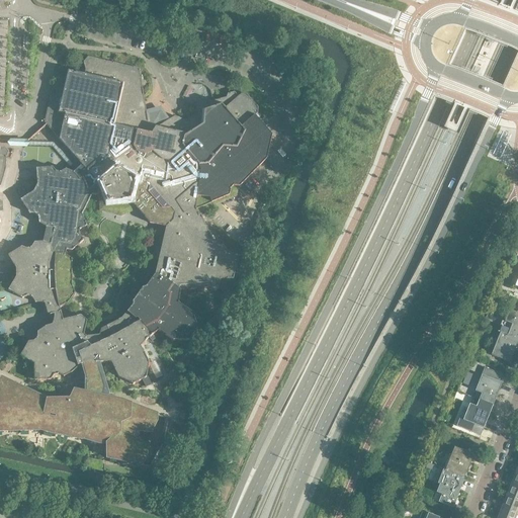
[(149,362),(141,347),(146,340),(152,336),(159,331),(163,334),(173,341),(188,341),(197,329),(192,314),(178,304),(180,290),(219,287),(221,279),(233,280),(238,256),(228,252),(211,239),(200,214),(198,216),(196,209),(229,195),(230,190),(230,189),(234,185),(234,186),(239,187),(266,159),(272,136),(255,116),(257,114),(258,108),(247,95),(241,95),(238,96),(234,92),(228,94),(226,98),(196,105),(194,114),(185,120),(174,116),(157,127),(148,122),(139,69),(87,57),(83,62),(85,70),(84,73),(67,69),(63,85),(53,87),(44,122),(81,165),(79,167),(79,170),(75,174),(74,173),(66,169),(61,172),(56,172),(52,167),(35,169),(37,184),(33,192),(20,200),(29,213),(34,214),(38,218),(38,224),(46,228),(42,242),(34,243),(31,248),(26,249),(21,247),(7,256),(15,269),(15,277),(8,290),(22,298),(27,296),(31,298),(34,303),(45,304),(47,314),(50,316),(54,315),(54,316),(52,325),(46,327),(37,332),(37,338),(33,341),(28,342),(20,356),(33,364),(33,380),(51,380),(54,375),(59,374),(64,376),(72,372),(79,367),(78,365),(82,364),(85,377),(85,385),(81,384),(79,392),(74,391),(70,400),(48,400),(1,378),(0,378),(0,431),(40,431),(56,435),(63,435),(69,438),(84,440),(99,444),(106,444),(106,458),(142,465),(150,466),(164,443),(169,419),(157,415),(157,414),(121,401),(101,396),(103,387),(95,363),(110,362),(118,378),(133,384),(146,377),(149,362)]
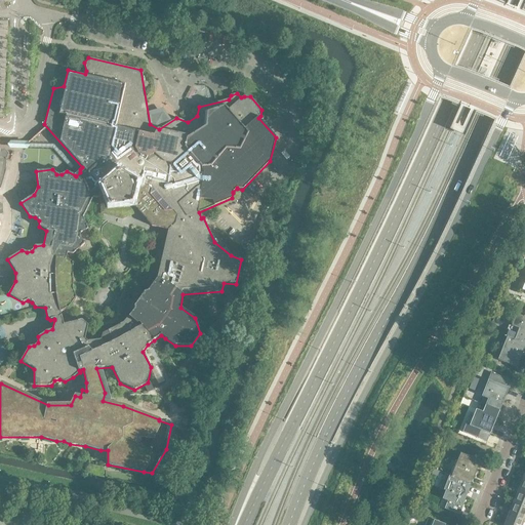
[(506,298),(501,307),(515,312),(518,304),(506,298)]
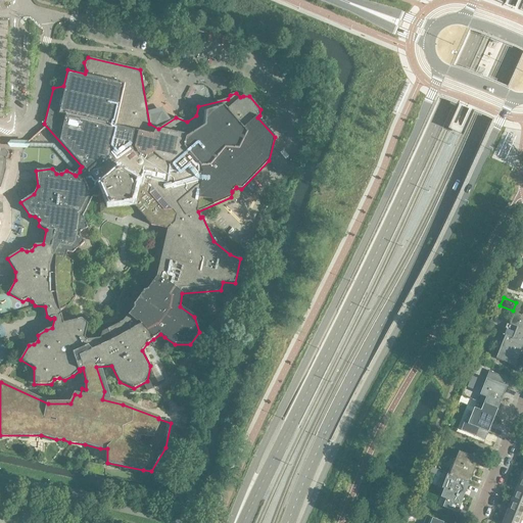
[(502,335),(505,336),(522,343),(522,317),(514,314),(509,324),(507,324),(502,335)]
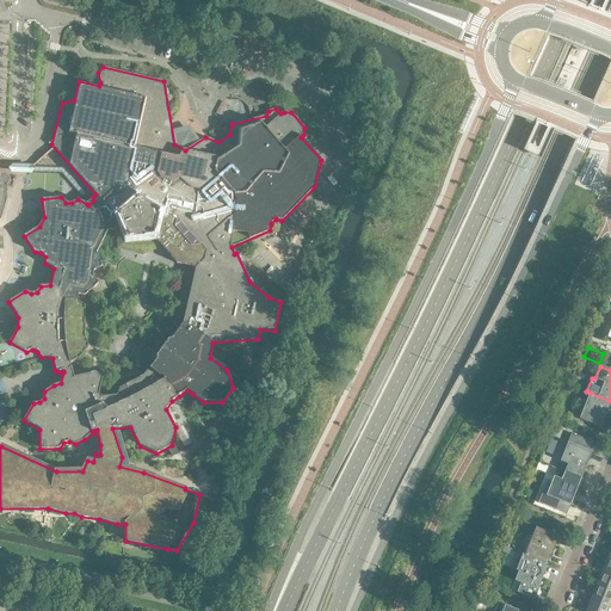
[(602,429),(610,402),(610,401),(590,393),(579,419),(602,429)]
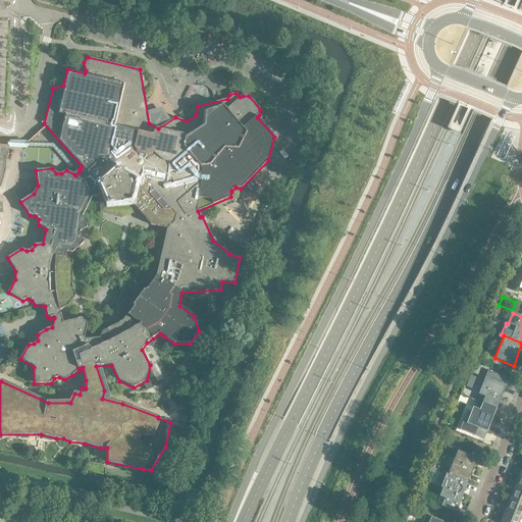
[(480,365),(474,363),(471,369),(477,371),(480,365)]
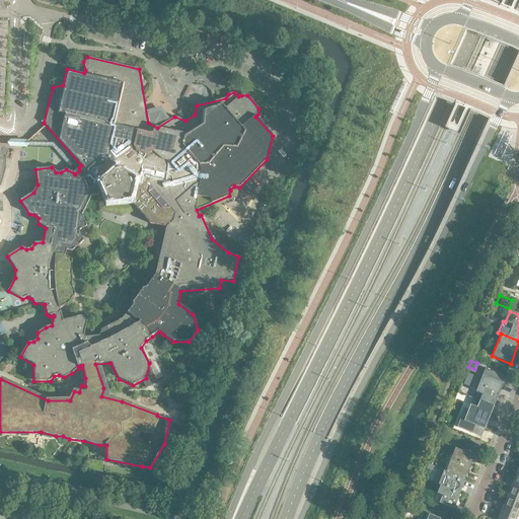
[(474,392),(472,398),(494,406),(499,392),(497,391),(497,390),(498,391),(499,388),(498,387),(500,384),(502,384),(503,384),(479,375),(479,376),(480,376),(475,391),(473,390),(473,391),(474,392)]
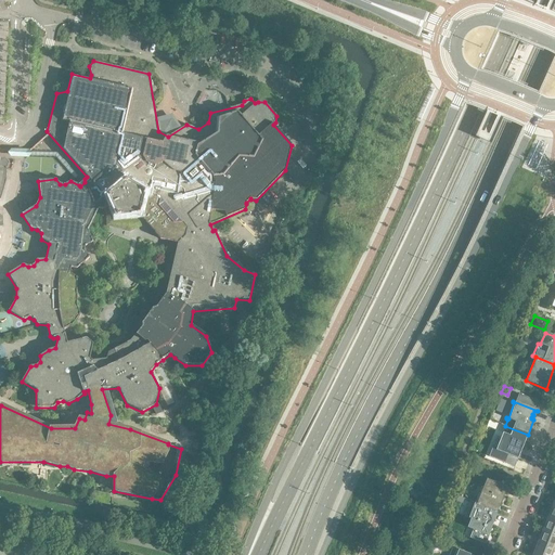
[(521,450),(528,435),(505,426),(502,433),(501,431),(500,433),(502,434),(495,449),(494,449),(493,449),(506,454),(503,462),(515,467),(518,459),(516,457),(517,453),(518,453),(519,450),(518,450),(519,449),(521,450)]
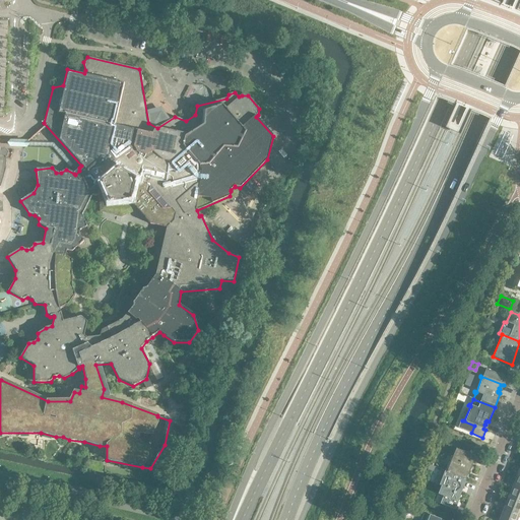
[(462,451),(456,449),(453,457),(451,457),(452,458),(447,471),(465,479),(468,473),(469,474),(470,471),(471,468),(470,468),(474,457),(475,458),(478,450),(465,444),(462,451)]
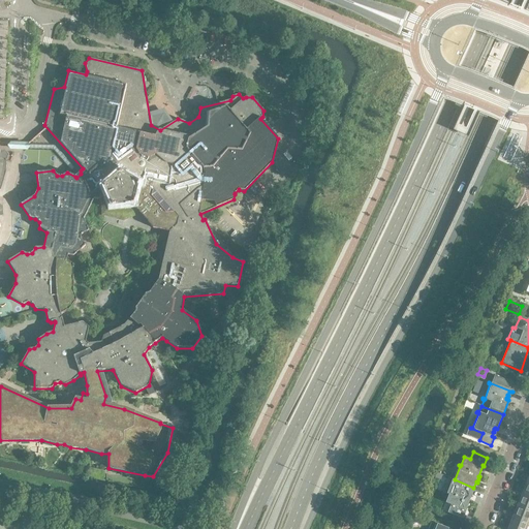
[(471,494),(473,488),(455,479),(448,494),(447,493),(447,494),(448,495),(445,503),(450,505),(447,512),(463,519),(466,510),(465,510),(468,500),(470,501),(471,497),(472,495),(471,494)]
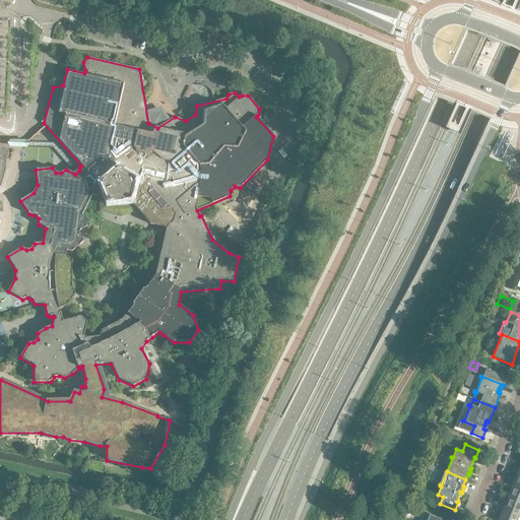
[(519,491),(512,489),(508,499),(519,504),(519,491)]
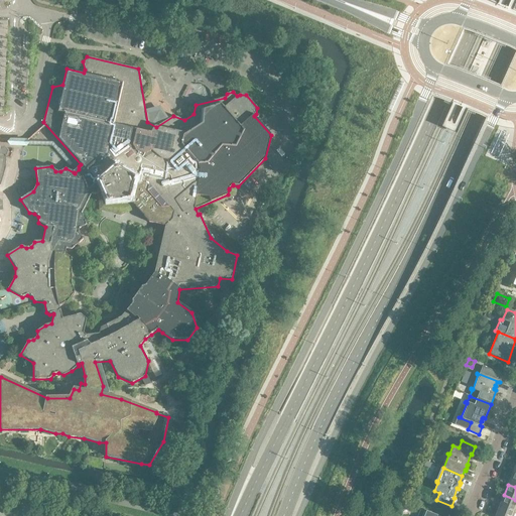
[(514,513),(515,508),(515,500),(504,495),(499,507),(514,513)]
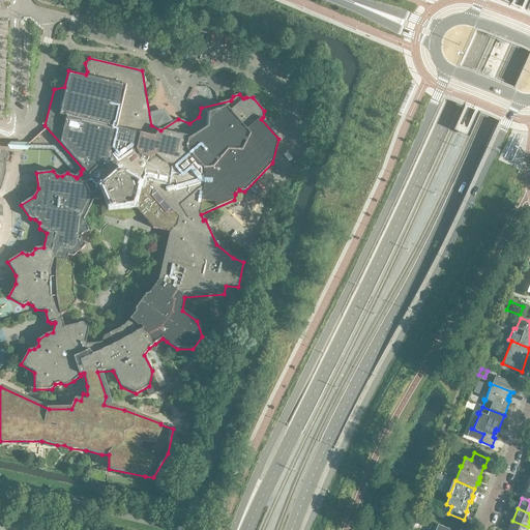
[(527,529),(528,527),(512,521),(508,529),(527,529)]
